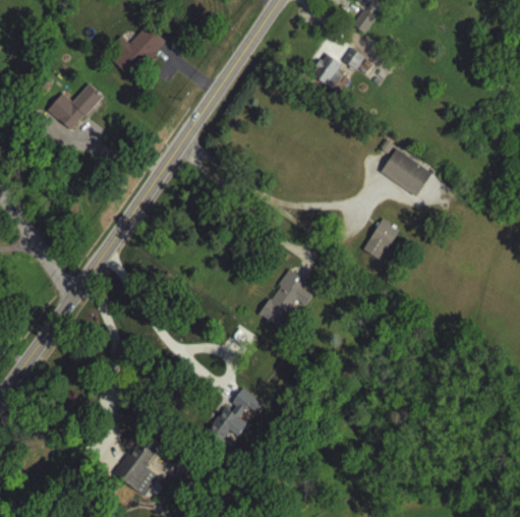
[(129,44),(120,36),(110,48),(117,54),(111,61),(132,79),(164,42),(145,25),(129,44)]
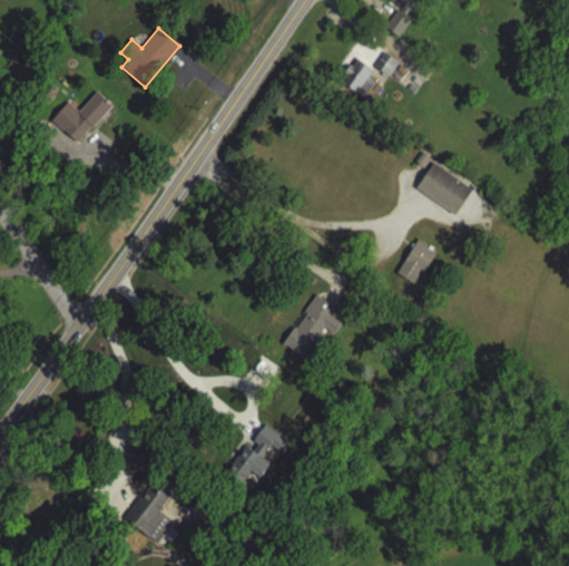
[(363,98),(374,83),(366,77),(372,70),(354,58),(339,80),(363,98)]
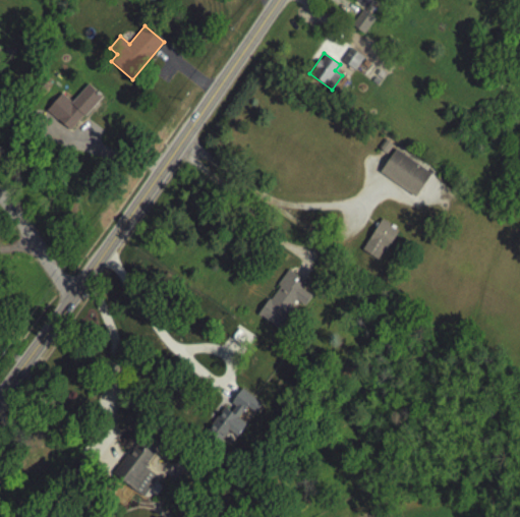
[(70,131),(102,97),(88,83),(71,102),(62,94),(47,110),(70,131)]
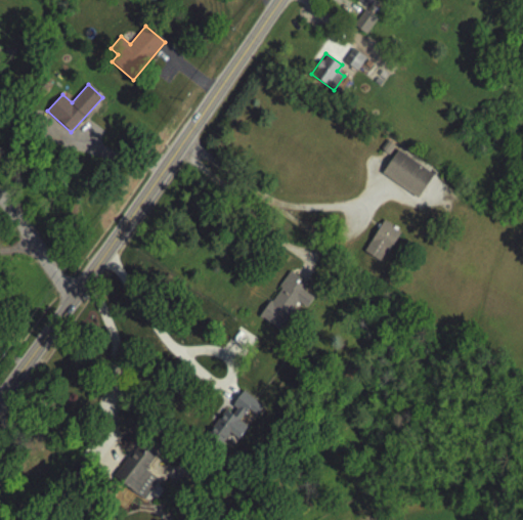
[(434,174),(397,149),(381,173),(418,199),(434,174)]
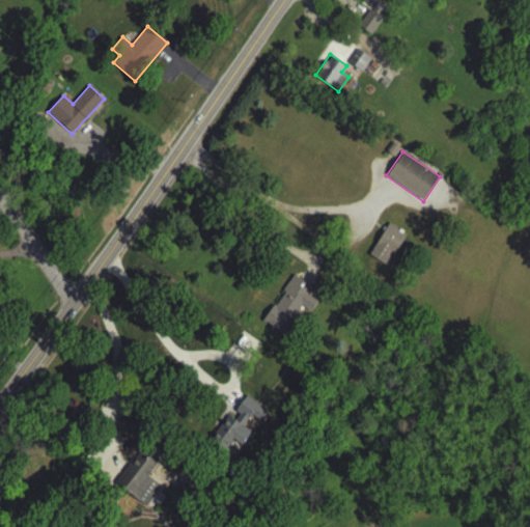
[(368,255),(387,267),(407,234),(388,223),(368,255)]
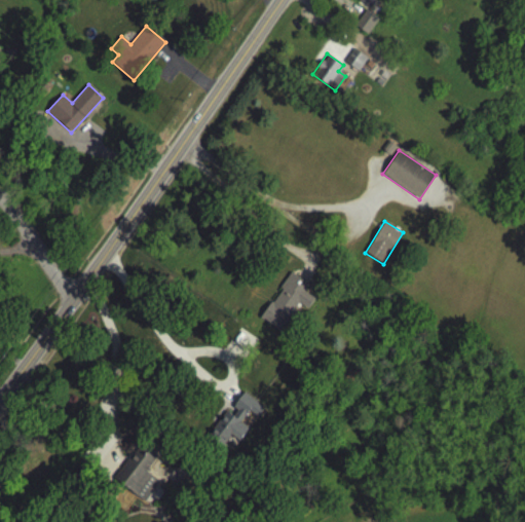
[(260,318),(280,332),(300,304),(307,309),(314,299),(305,293),(310,286),(292,272),(260,318)]
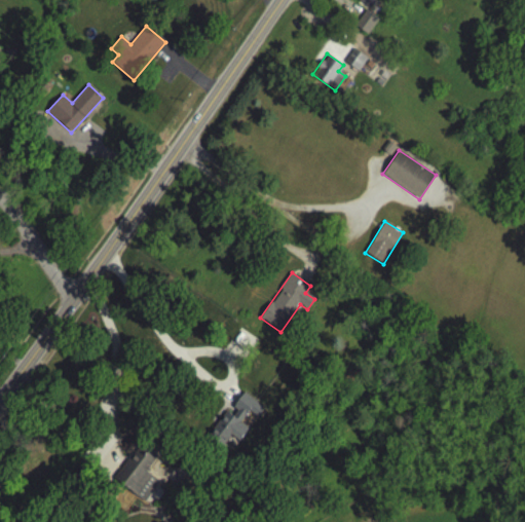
[(208,436),(231,453),(265,408),(245,392),(230,410),(228,408),(208,436)]
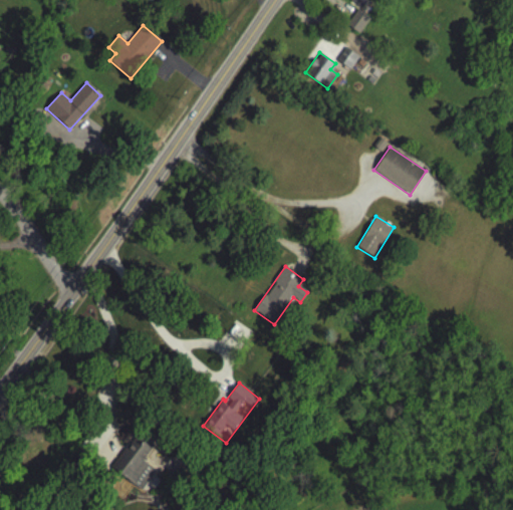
[(156,468),(145,461),(157,442),(146,436),(144,439),(136,434),(113,470),(143,489),(156,468)]
